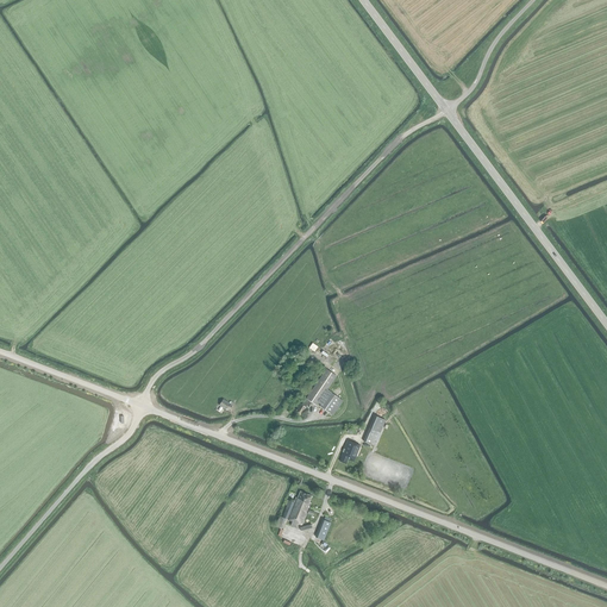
[(318,398),(335,374),(324,367),(304,396),(299,402),(298,401),(293,410),(298,413),(304,405),(307,399),(314,404),(315,400),(318,402),(317,404),(331,413),(340,399),(327,389),(320,399),(318,398)]
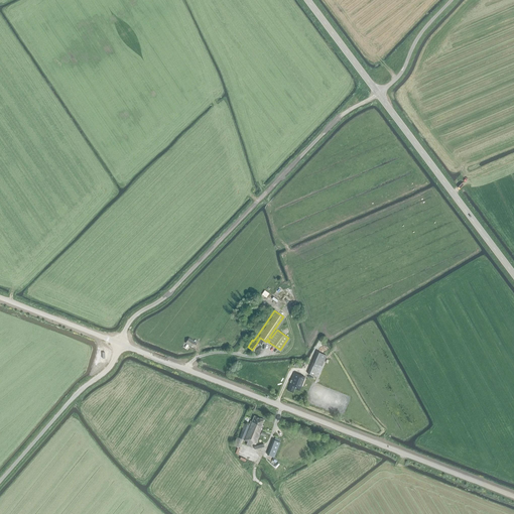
[(188,346),(193,340),(186,336),(183,342),(188,346)]
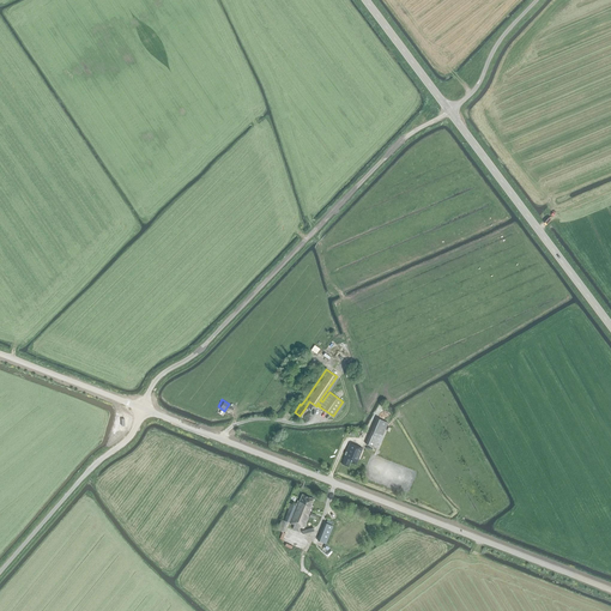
[(374,446),(385,421),(374,416),(363,441),(374,446)]
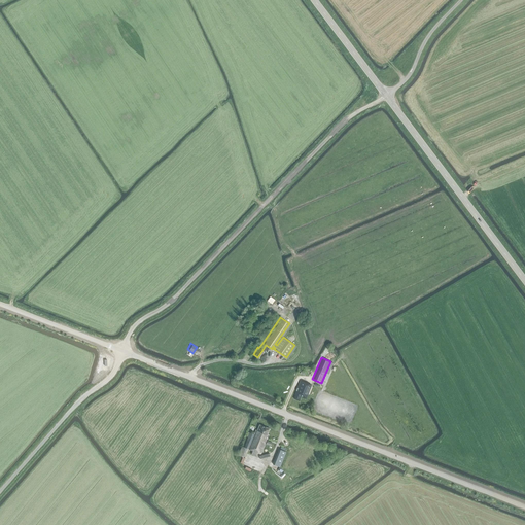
[(307,391),(310,383),(298,379),(295,387),(295,389),(294,388),(292,393),(293,393),(291,397),(298,399),(299,395),(305,397),(307,391)]
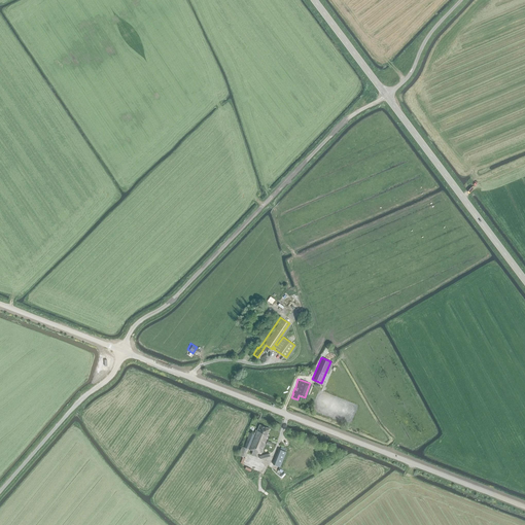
[(265,433),(268,427),(257,423),(255,429),(254,428),(252,433),(248,431),(243,446),(250,449),(249,453),(253,454),(255,450),(259,452),(267,433),(265,433)]
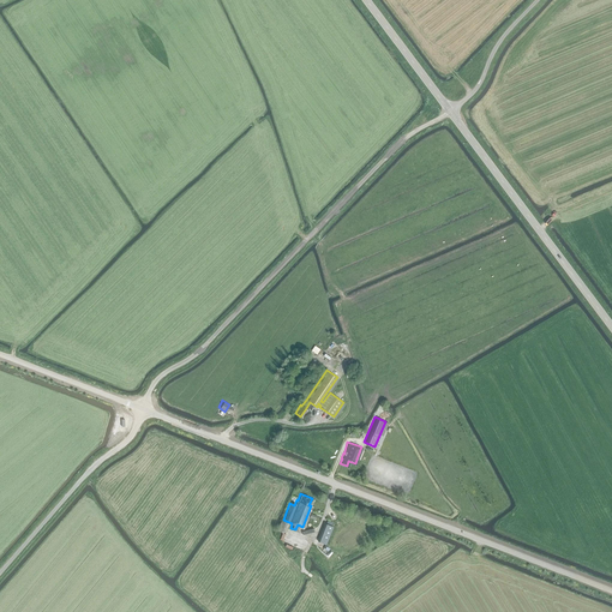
[(286,521),(280,519),(275,529),(281,532),(286,521)]
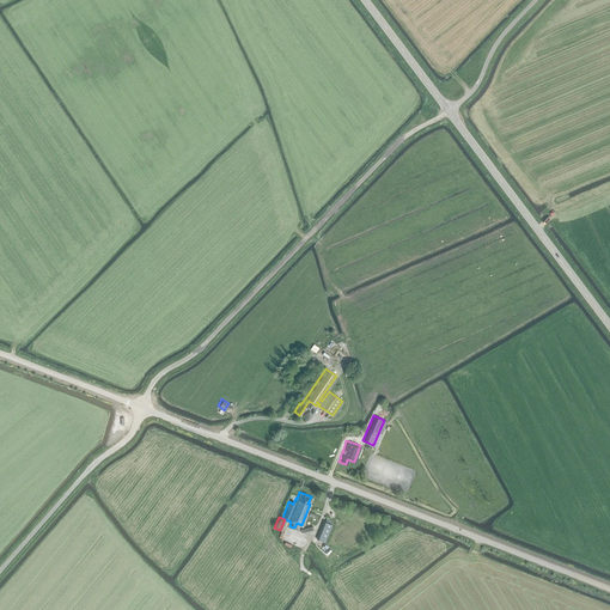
[(328,522),(329,519),(324,517),(323,519),(322,519),(315,537),(323,541),(330,523),(328,522)]
